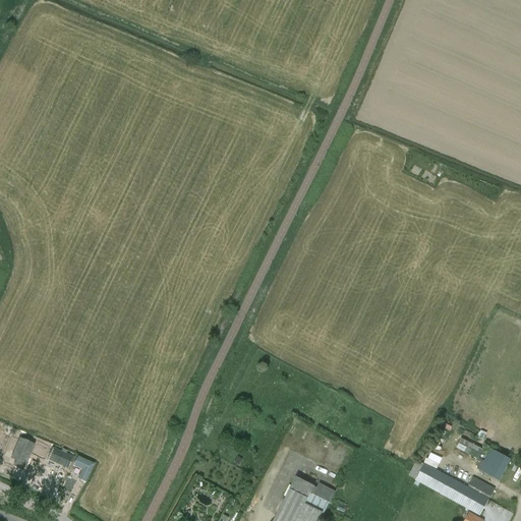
[(22,468),(24,464),(25,464),(30,454),(34,445),(19,439),(11,458),(17,461),(15,465),(22,468)]
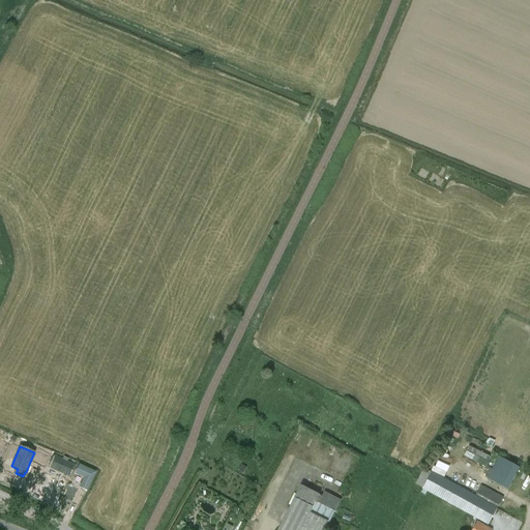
[(487,468),(492,457),(468,446),(464,457),(487,468)]
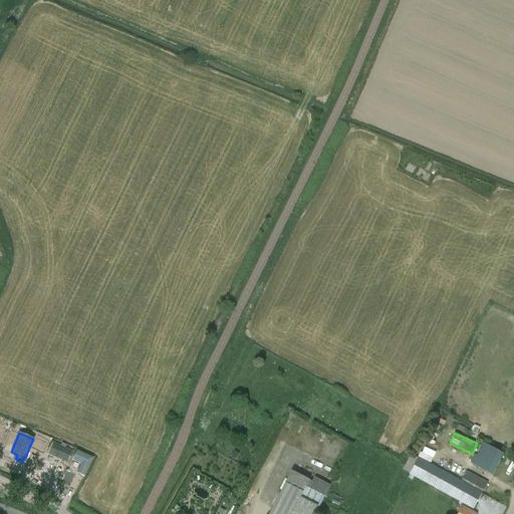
[(35,434),(33,439),(29,448),(43,453),(48,440),(35,434)]
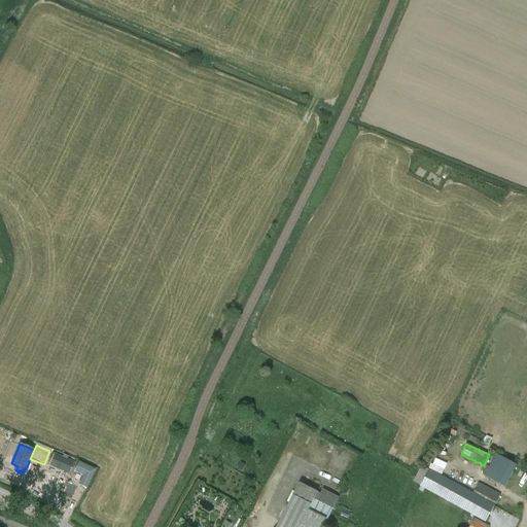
[(329,458),(326,470),(342,476),(348,454),(340,451),(337,460),(329,458)]
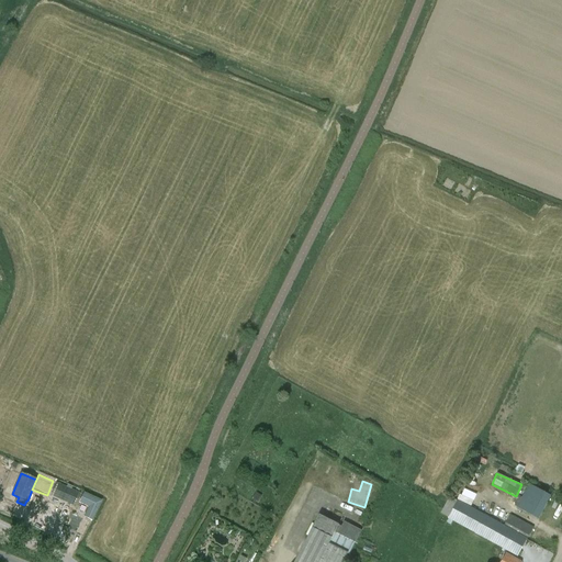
[(75,506),(80,494),(56,484),(51,496),(75,506)]
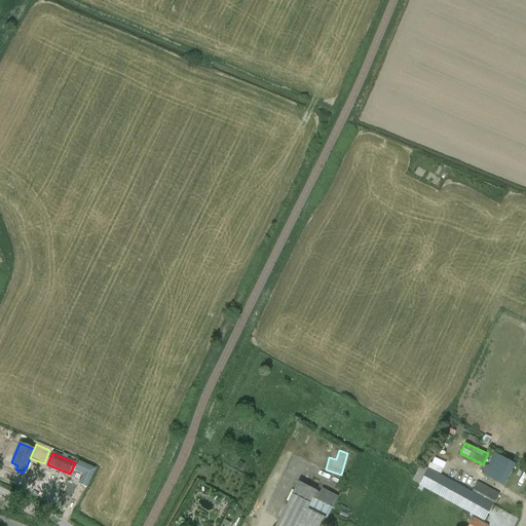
[(503,486),(516,464),(495,453),(484,475),(503,486)]
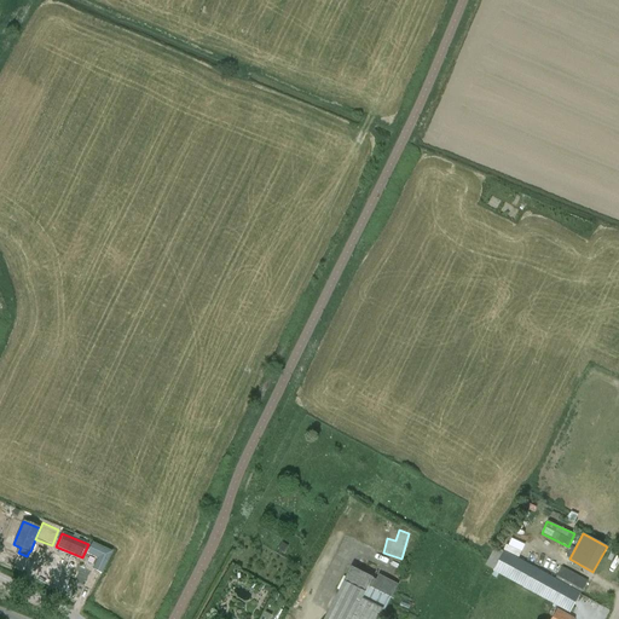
[(94,557),(96,557),(98,559),(92,570),(102,573),(111,553),(92,543),(87,554),(90,555),(90,556),(94,557)]
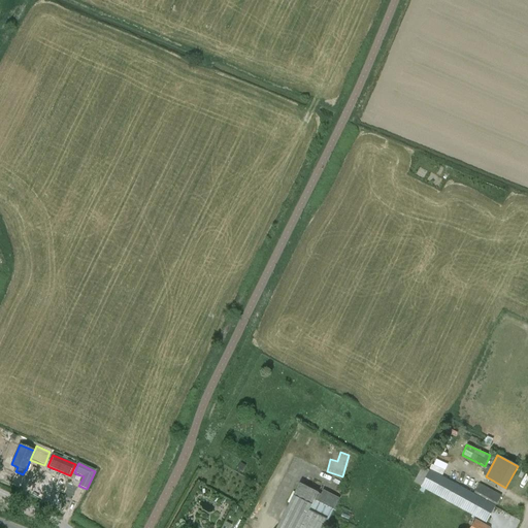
[(422,467),(414,482),(422,486),(430,471),(422,467)]
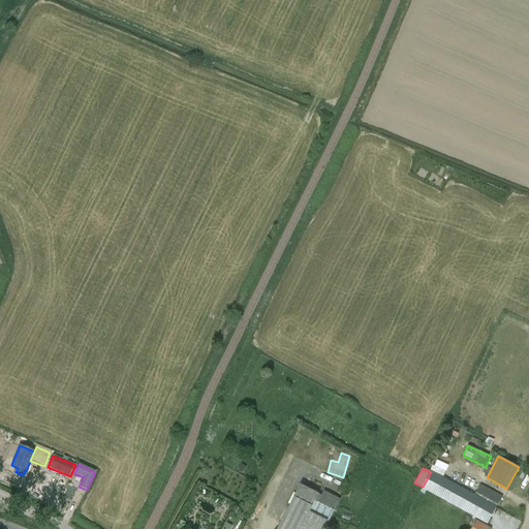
[(431,472),(423,487),(488,523),(496,508),(431,472)]
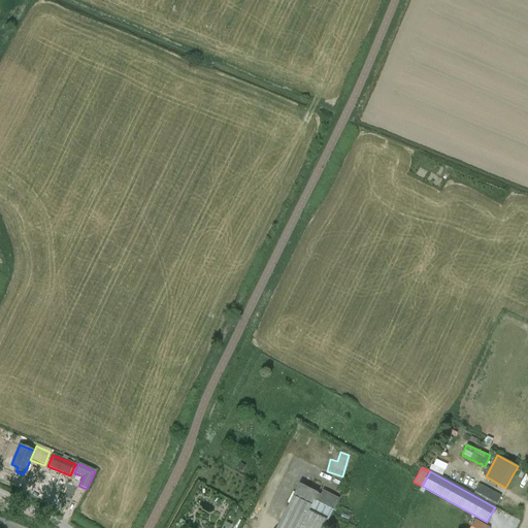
[(339,498),(323,490),(321,495),(317,493),(318,493),(299,484),(276,527),(322,527),(326,520),(328,521),(334,509),(339,498)]
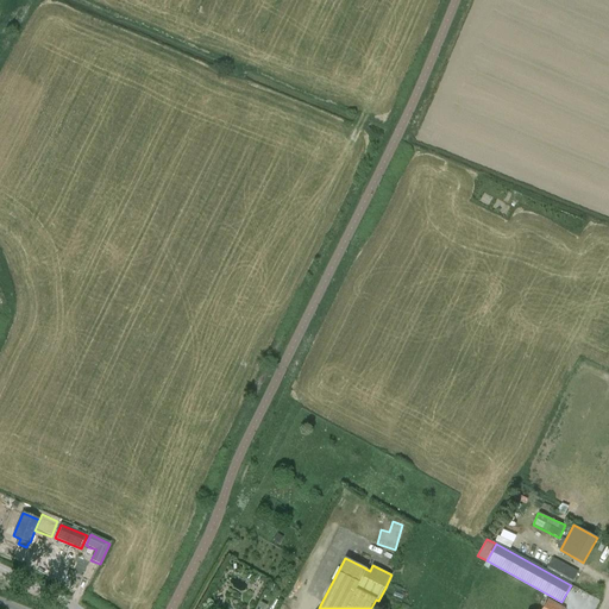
[(572,583),(578,572),(553,558),(547,569),(572,583)]
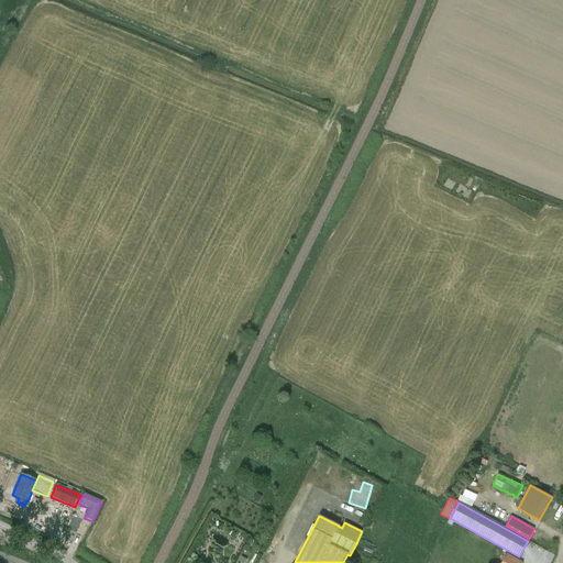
All buildings are outlined.
